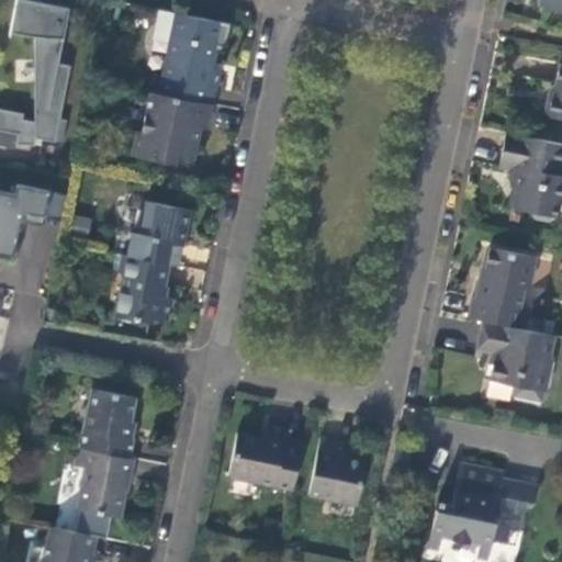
[(70,8),(33,0),(17,0),(11,31),(35,35),(35,86),(36,121),(23,117),(24,113),(0,107),(0,130),(19,133),(17,144),(36,145),(37,136),(64,142),(68,120),(60,117),(71,65),(59,63),(70,8)]
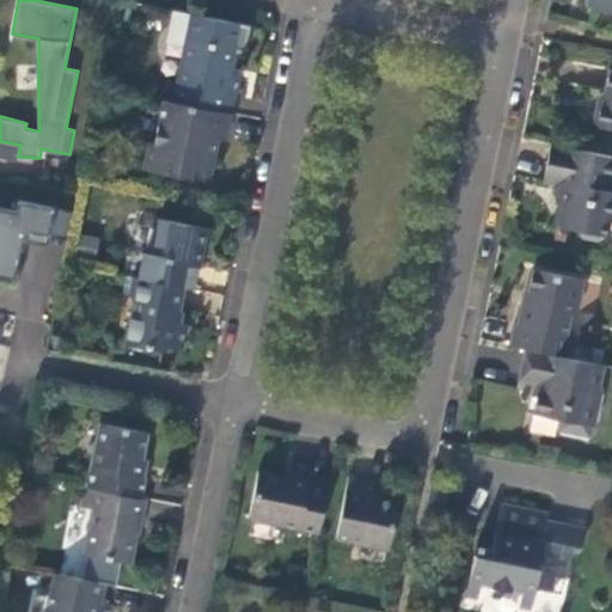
[(611,0),(588,0),(587,5),(611,10),(611,0)]
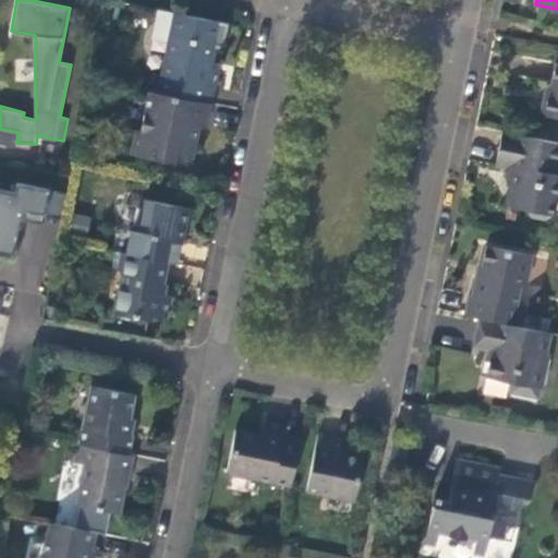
[(148,73),(146,89),(148,89),(209,102),(214,81),(217,69),(208,67),(213,45),(222,46),(227,23),(173,12),(160,75),(148,73)]
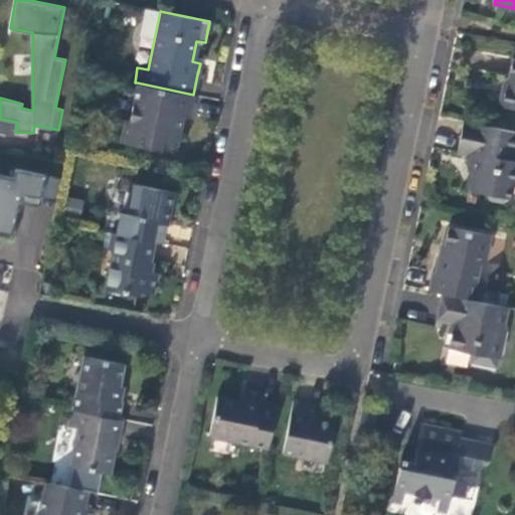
[(514,57),(514,58),(511,73),(508,87),(502,89),(500,101),(505,106),(514,107),(514,57)]
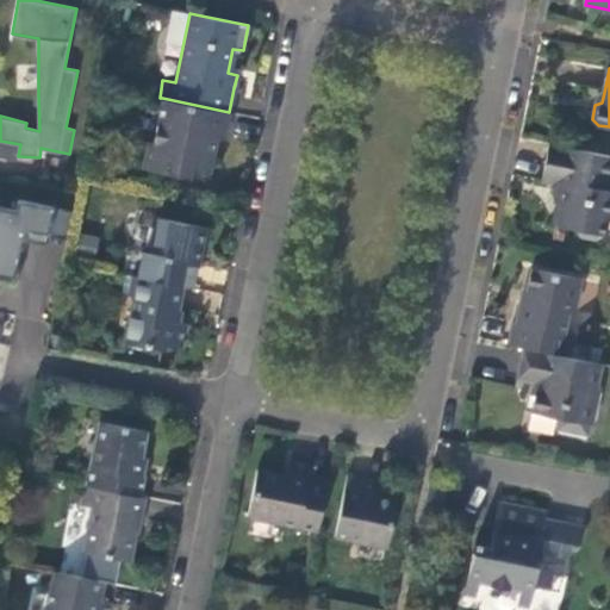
[(224,137),(229,112),(162,98),(153,143),(147,142),(142,167),(188,176),(191,167),(209,172),(213,154),(217,136),(224,137)]
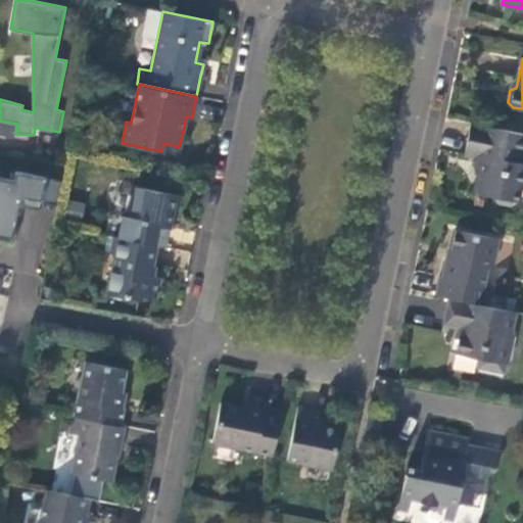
[(15,134),(17,124),(0,121),(0,134),(15,137),(15,134)]
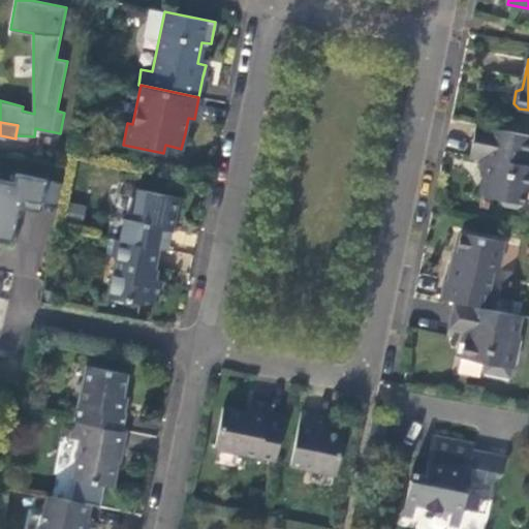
[(528,134),(476,123),(472,143),(470,155),(484,158),(481,172),(486,177),(483,195),(498,197),(503,204),(517,207),(524,201),(524,192),(528,189),(528,134)]
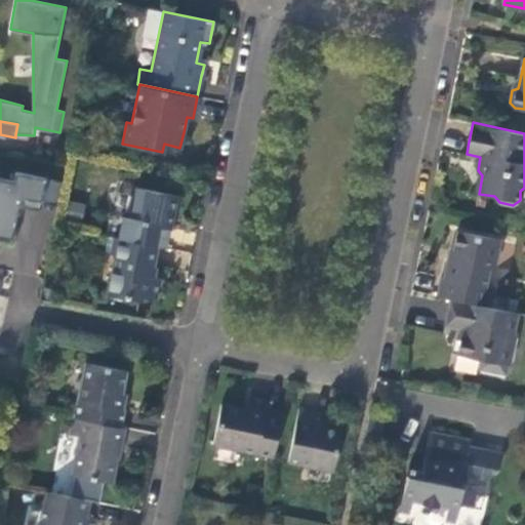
[(47,176),(17,169),(15,178),(0,174),(0,236),(15,240),(22,212),(18,212),(21,204),(41,208),(42,201),(47,176)]
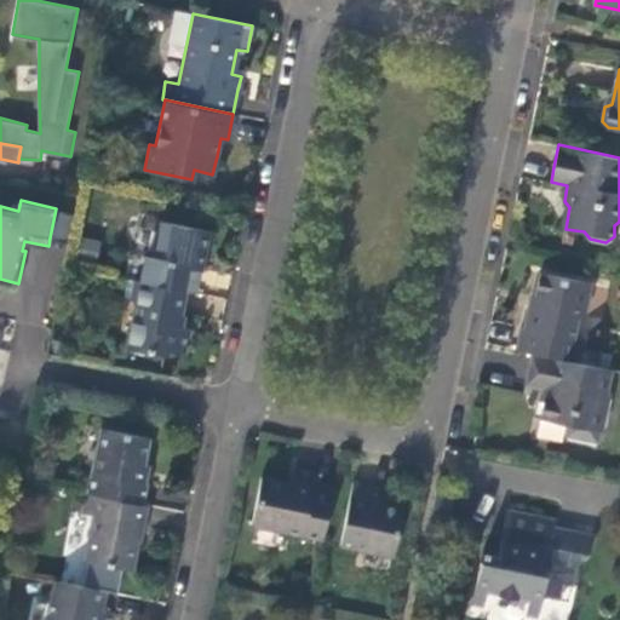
[(56,208),(50,237),(69,241),(75,212),(56,208)]
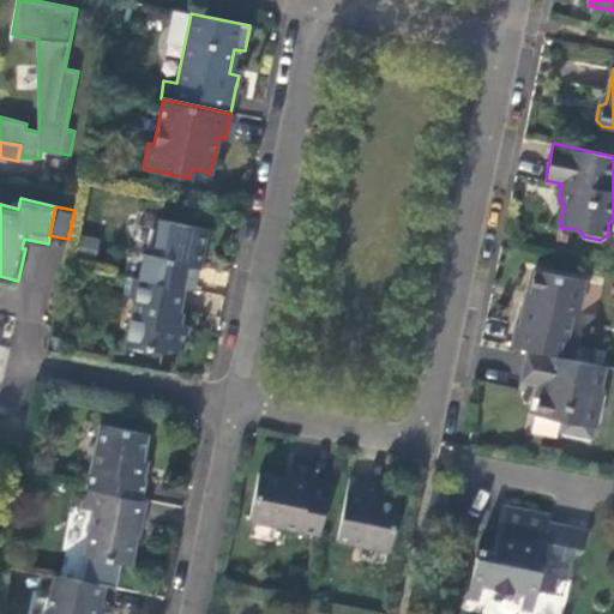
[(144,252),(138,277),(184,287),(193,288),(199,256),(205,228),(158,218),(151,253),(144,252)]
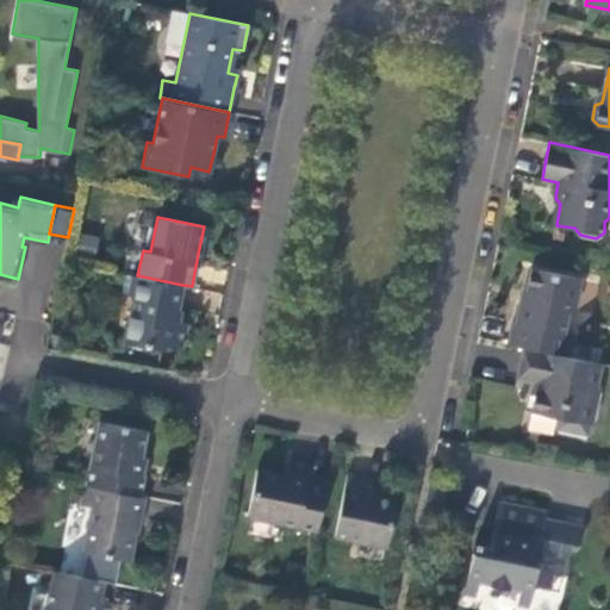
[(515,318),(510,343),(524,346),(568,355),(573,331),(565,329),(568,312),(577,306),(583,275),(534,265),(528,297),(523,297),(521,307),(518,319),(515,318)]
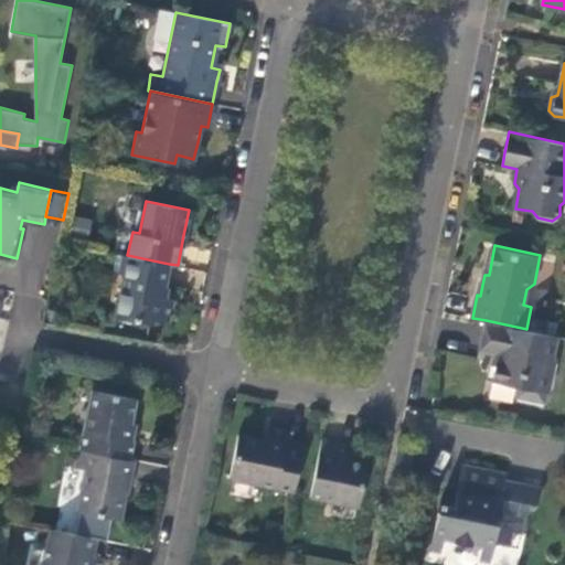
[(162,296),(169,264),(127,255),(123,254),(119,269),(125,277),(116,315),(149,321),(150,318),(168,321),(170,312),(172,298),(162,296)]
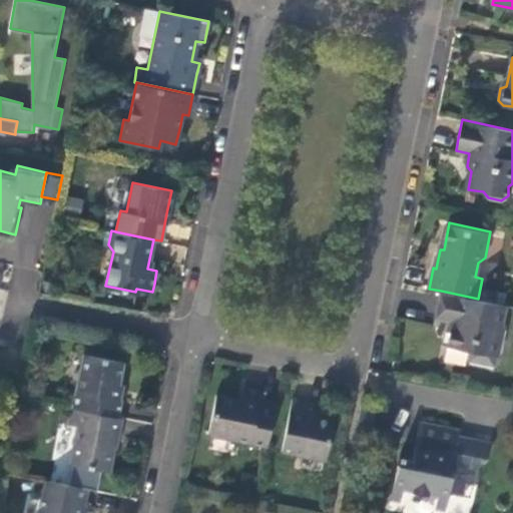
[(502,324),(506,305),(478,299),(441,291),(436,317),(452,321),(450,332),(447,345),(470,349),(468,360),(494,365),(496,355),(498,355),(504,324),(502,324)]
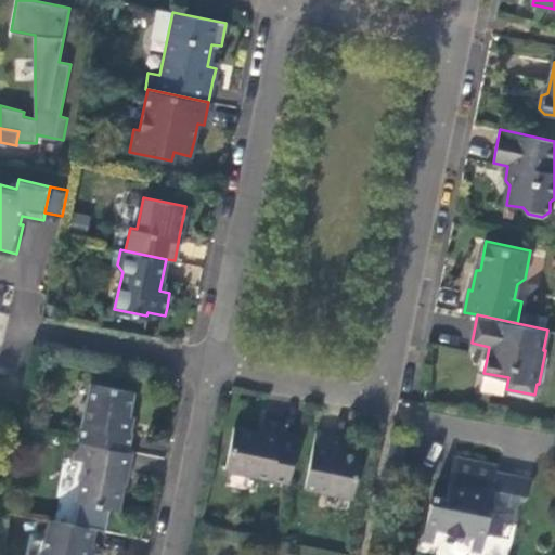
[(92,383),(79,440),(126,450),(130,431),(126,430),(129,414),(133,391),(92,383)]
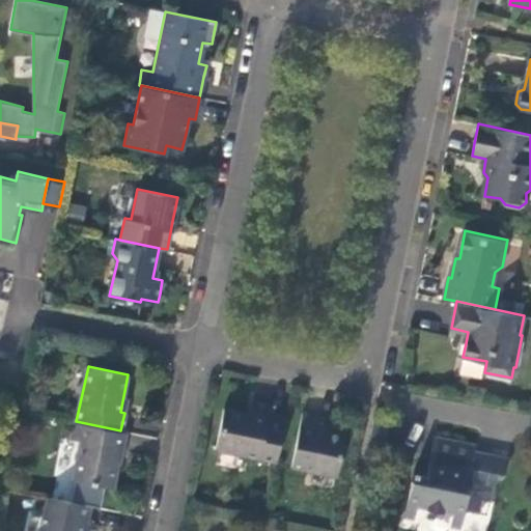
[(225,407),(216,447),(277,460),(285,418),(269,414),(272,402),(262,400),(254,399),(251,413),(225,407)]
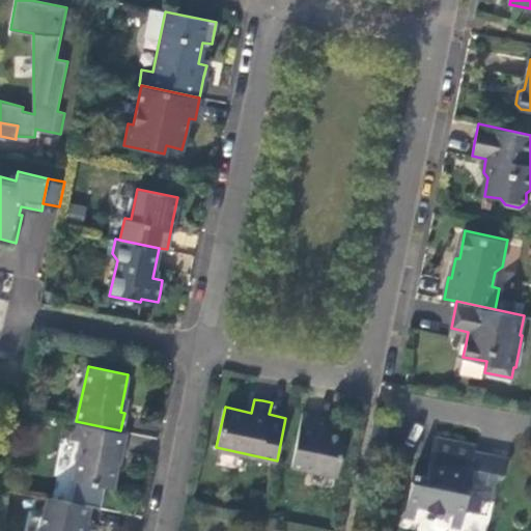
[(303,412),(292,465),(337,474),(345,434),(328,430),(317,428),(319,416),(303,412)]
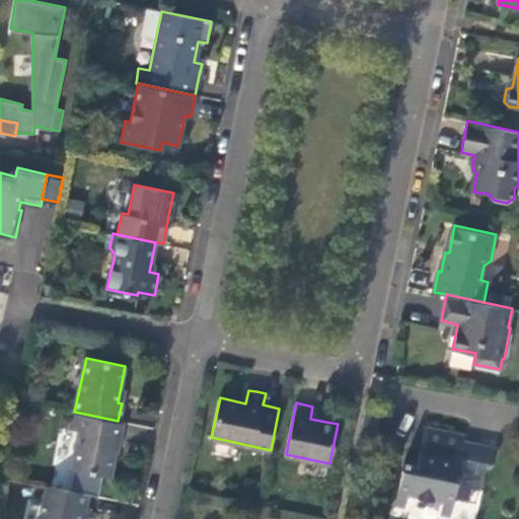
[(122,439),(125,422),(118,421),(74,412),(71,412),(68,427),(78,430),(71,467),(110,475),(115,452),(118,438),(122,439)]
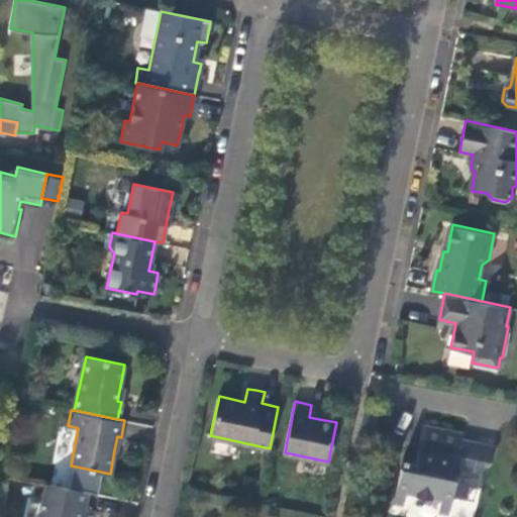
[(424,422),(416,460),(402,457),(394,500),(403,502),(405,490),(441,498),(439,510),(448,512),(451,494),(467,497),(469,486),(477,487),(479,473),(473,472),(456,469),(462,438),(464,430),(424,422)]
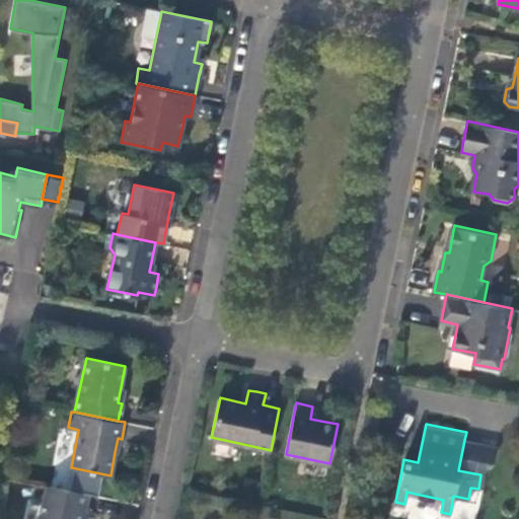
[(496,446),(464,440),(458,470),(474,473),(489,461),(493,462),(496,446)]
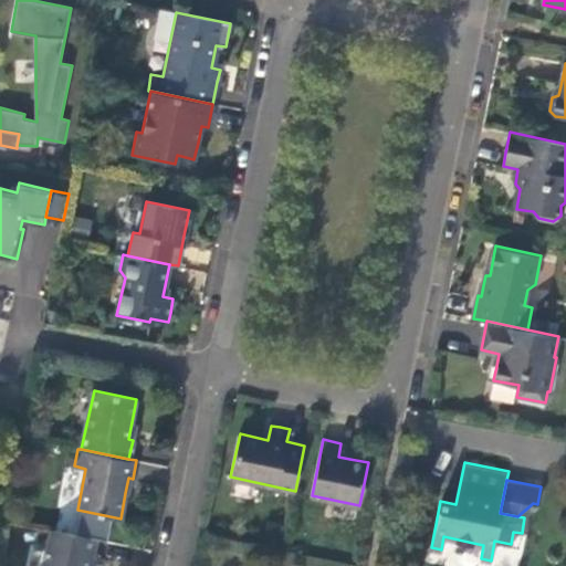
[(90,554),(93,538),(50,528),(42,565),(102,565),(104,557),(90,554)]
